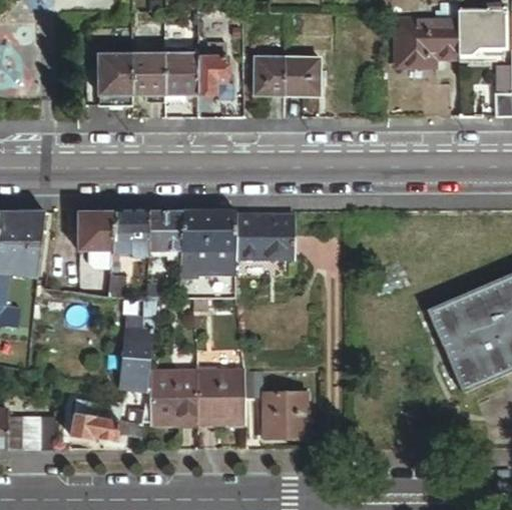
[(440,1),(440,18),(457,18),(457,9),(457,1),(440,1)]
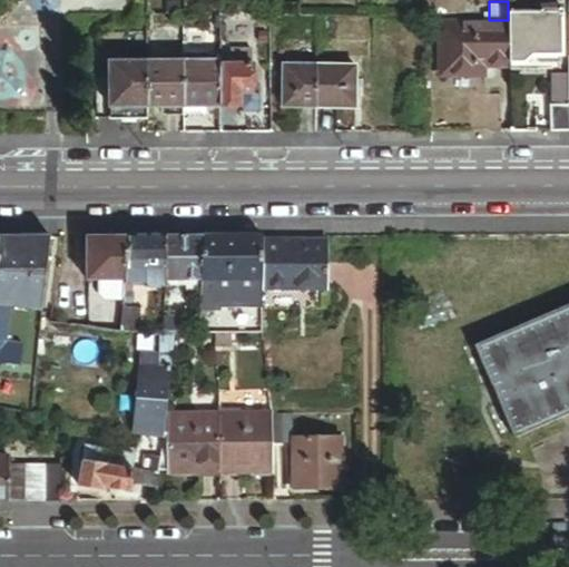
[(540,10),(508,10),(508,20),(509,61),(523,61),(530,52),(559,52),(559,10),(540,10)]
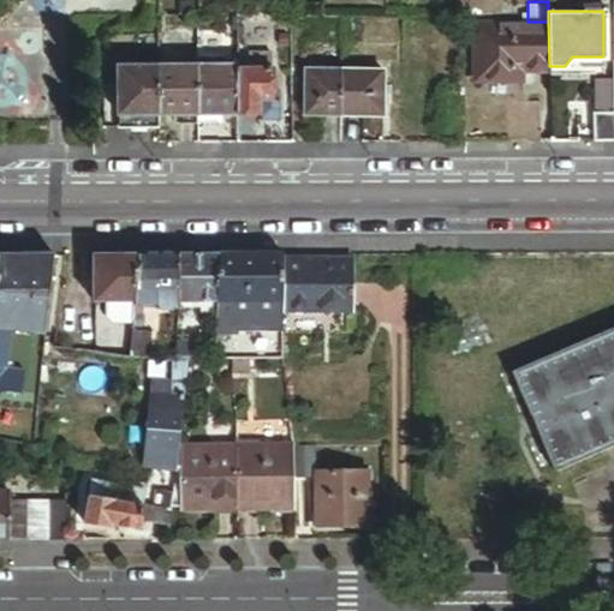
[(549,66),(548,22),(528,22),(474,23),(474,77),(519,77),(518,67),(549,67),(549,66)]
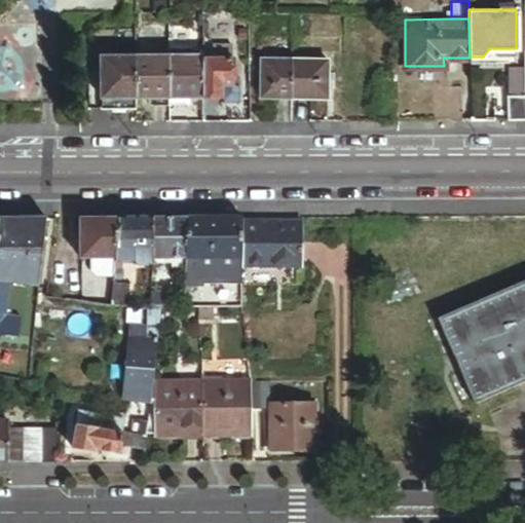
[(483,57),(470,57),(470,58),(470,63),(496,63),(496,57),(516,55),(516,48),(489,48),(483,57)]
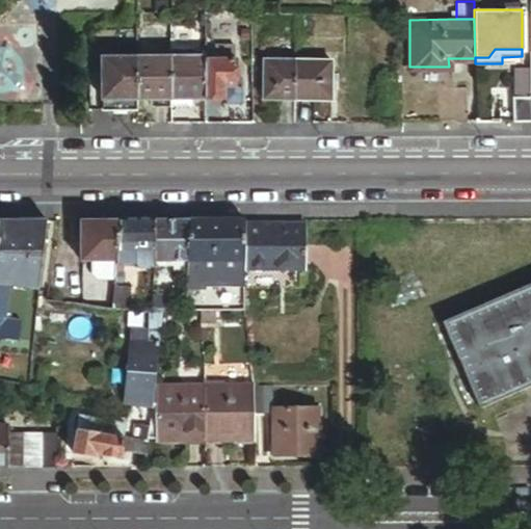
[(136,98),(135,56),(101,56),(101,98),(136,98)]
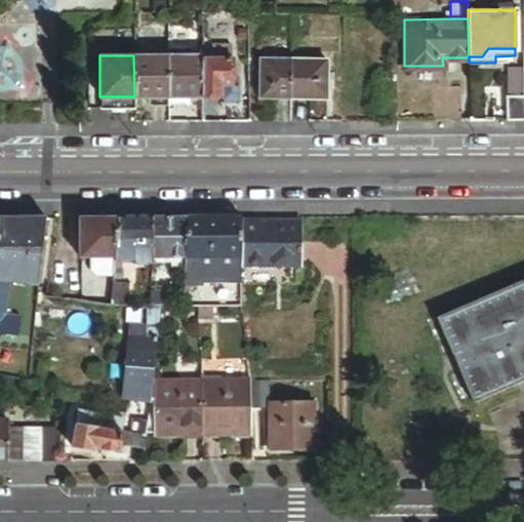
[(168,96),(168,55),(133,55),(134,96),(147,96),(168,96)]
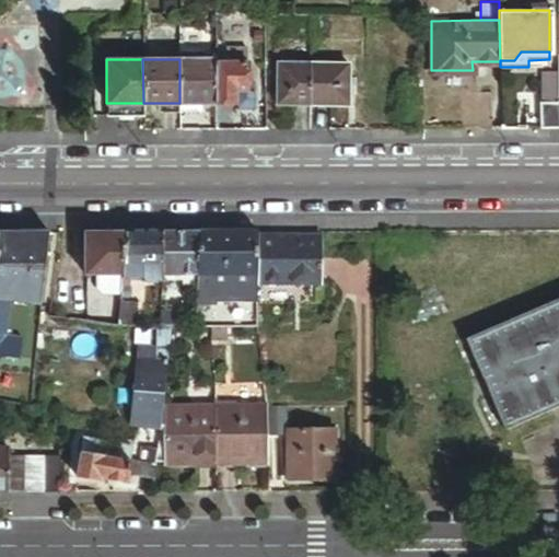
[(201,103),(216,103),(214,61),(214,59),(179,59),(179,103),(201,103)]
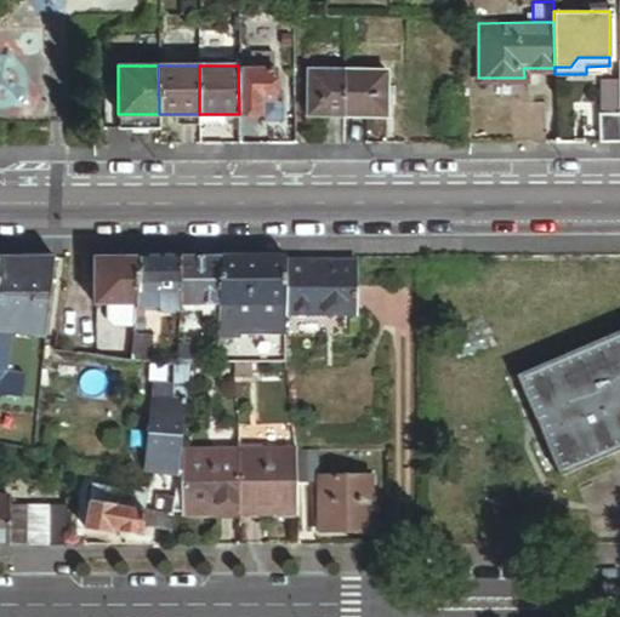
[(238,68),(239,114),(262,114),(262,101),(274,101),(274,68),(251,68),(238,68)]
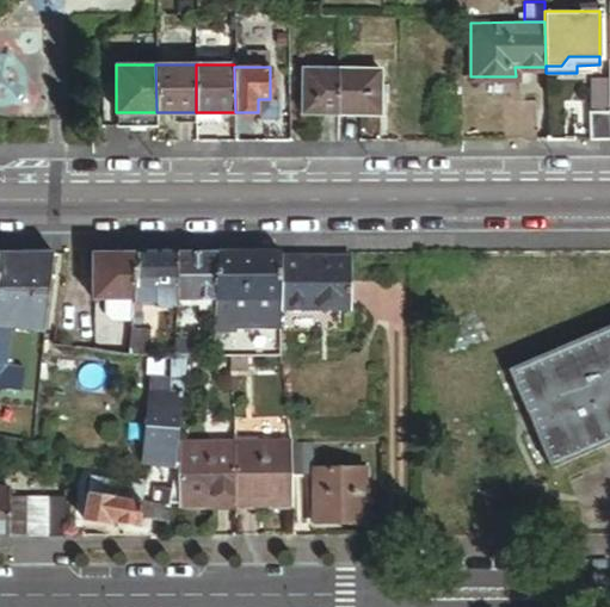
[(338,68),(302,68),(302,112),(338,112),(338,68)]
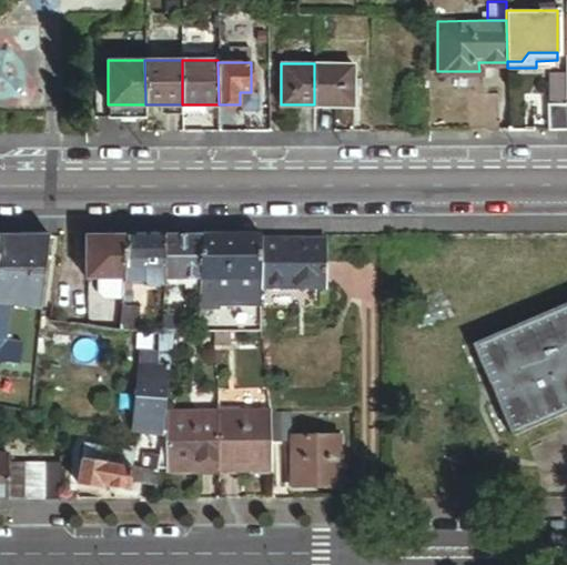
[(314,63),(314,104),(353,106),(353,63),(314,63)]
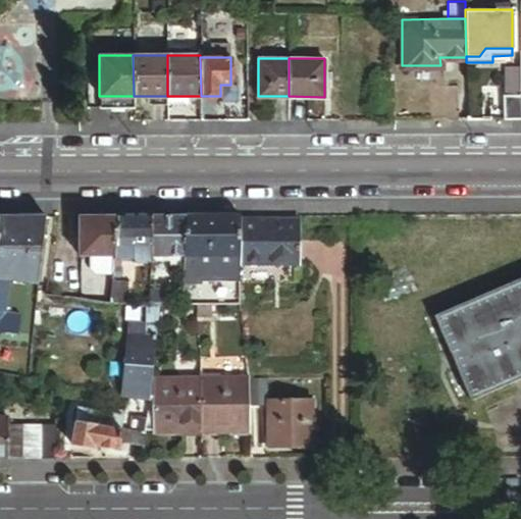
[(519,65),(504,65),(504,95),(519,95),(519,89),(519,65)]
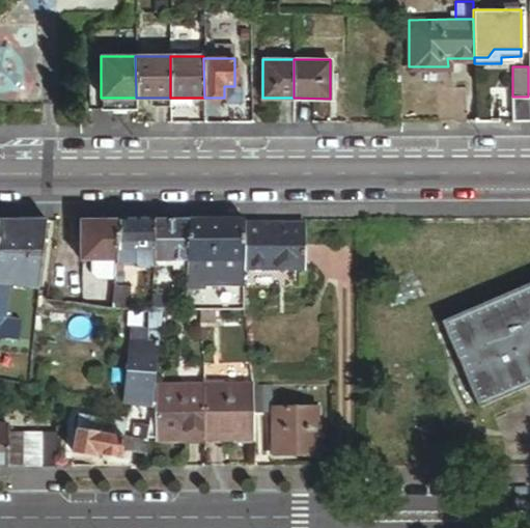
[(499,120),(528,120),(528,96),(512,96),(499,96),(499,120)]
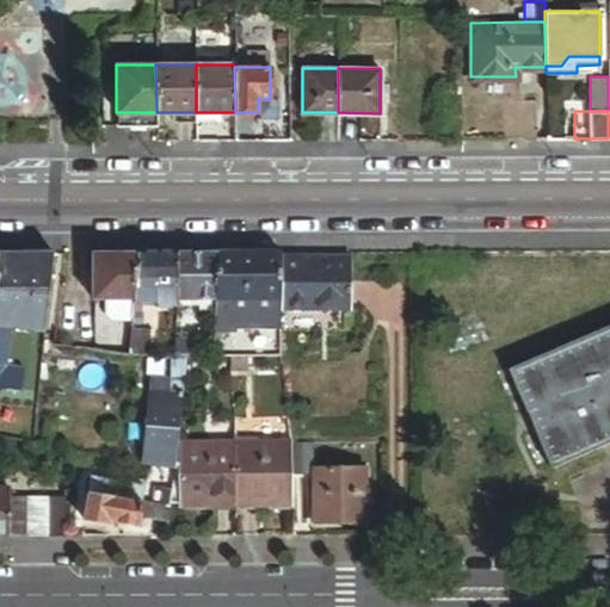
[(156,125),(156,112),(116,112),(116,125),(156,125)]
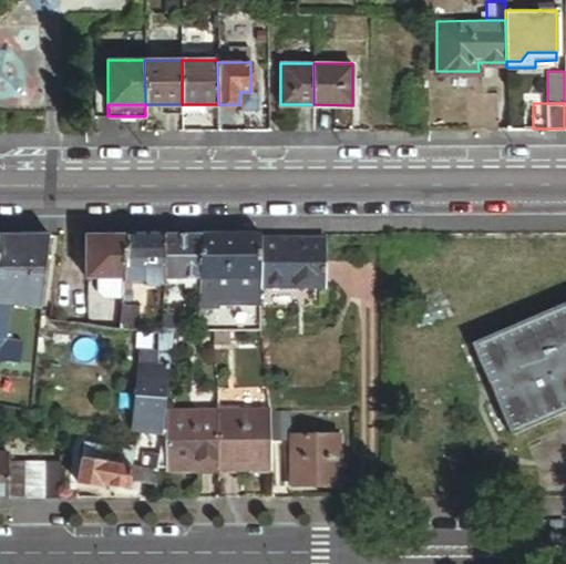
[(182,113),(182,104),(158,104),(158,109),(158,110),(158,111),(158,112),(160,112),(160,113),(161,113),(162,113),(182,113)]
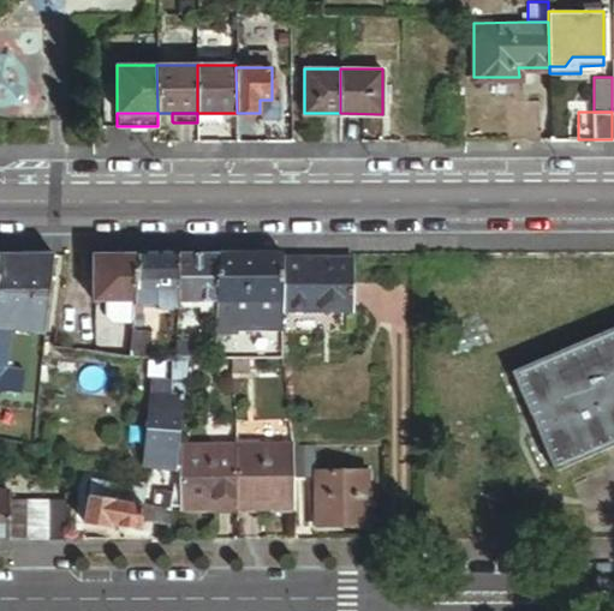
[(221,113),(197,113),(197,123),(216,123),(218,123),(219,121),(220,120),(220,119),(221,119),(221,118),(221,117),(221,115),(221,113)]
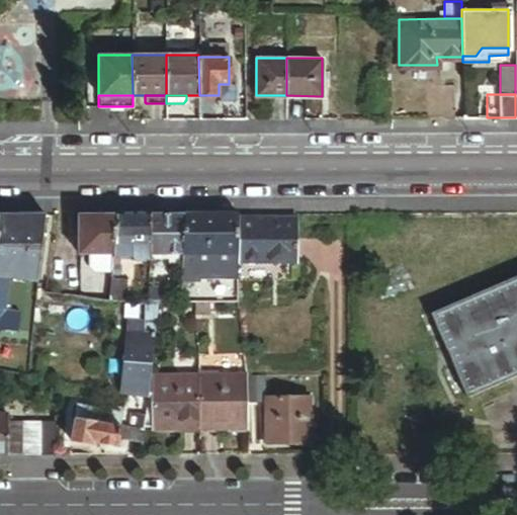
[(151,212),(151,252),(158,252),(182,252),(185,211),(151,212)]
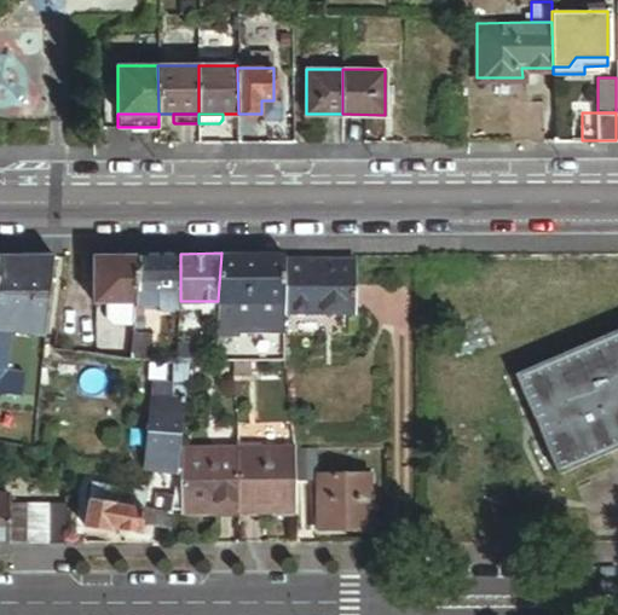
[(284,253),(221,253),(218,301),(242,301),(283,301),(284,301),(284,257),(284,253)]
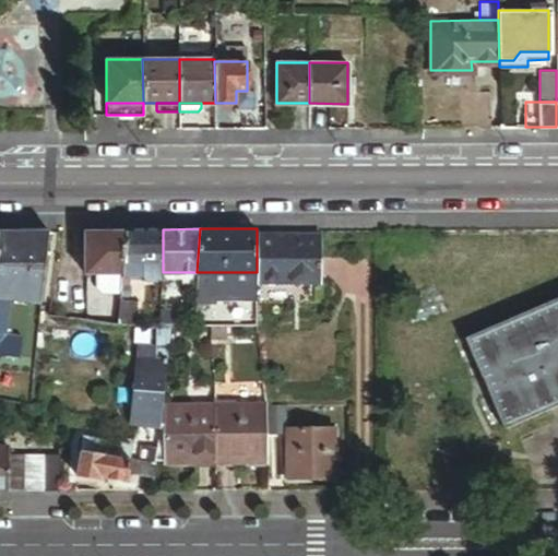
[(0,296),(11,298),(43,300),(47,231),(0,229),(0,296)]
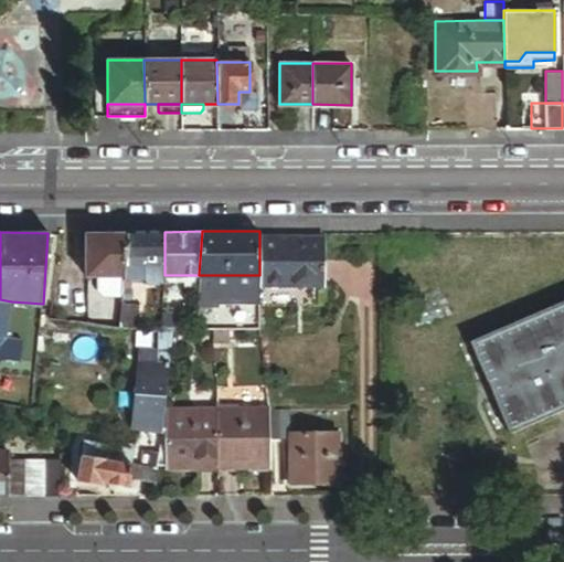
[(98,275),(125,275),(128,232),(85,232),(85,275),(98,275)]
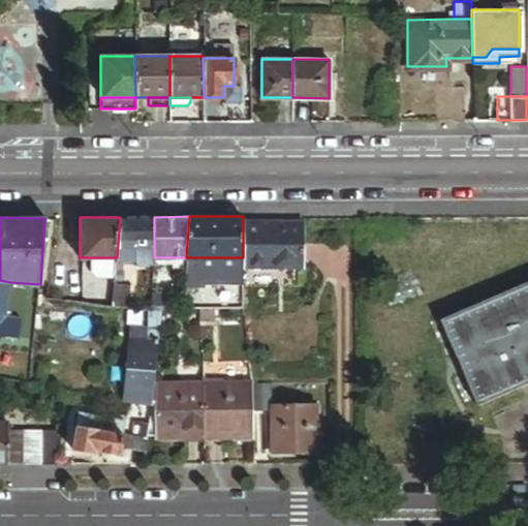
[(135,264),(153,264),(153,263),(154,257),(154,217),(120,217),(117,257),(116,261),(135,261),(135,264)]
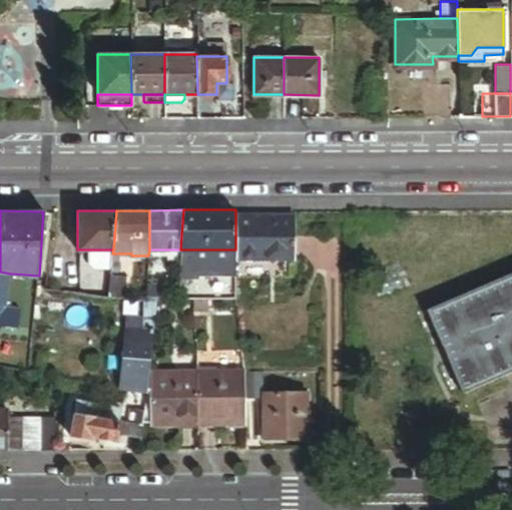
[(296,213),(235,213),(235,249),(235,256),(296,256),(296,213)]
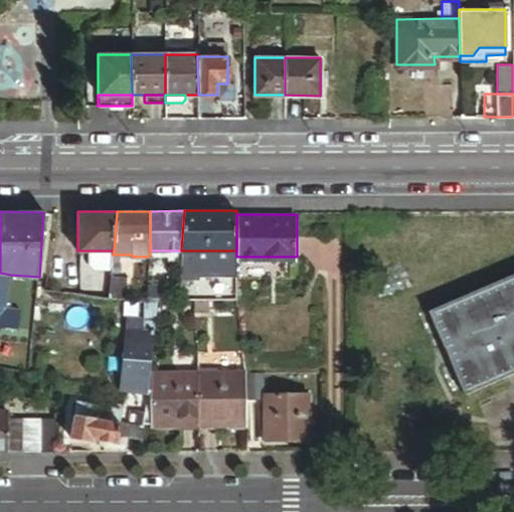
[(113,267),(113,254),(114,250),(90,250),(90,263),(95,268),(113,267)]
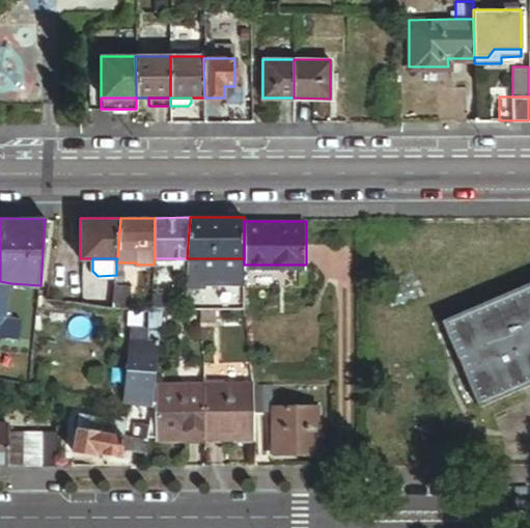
[(207,258),(187,258),(184,288),(184,294),(183,306),(199,306),(202,306),(205,284),(207,258)]
